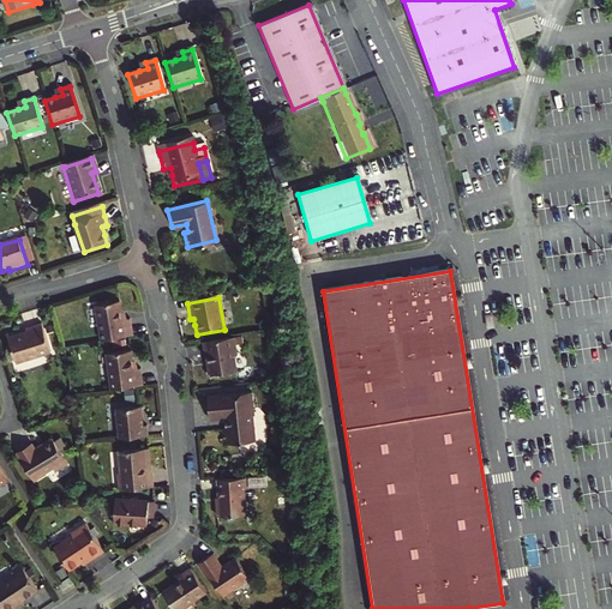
[(100,344),(131,338),(127,320),(121,321),(118,303),(94,308),(100,344)]
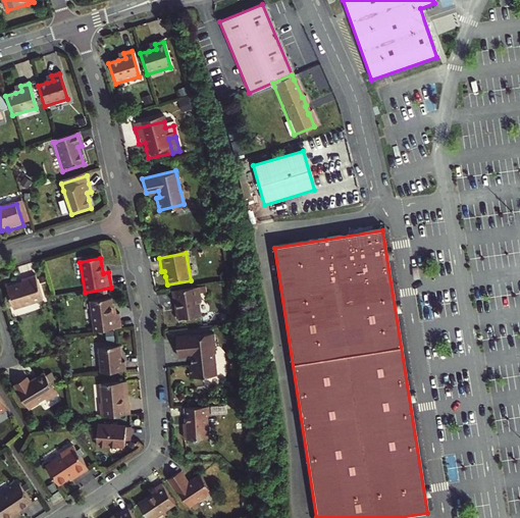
[(21,287),(6,291),(13,313),(43,304),(36,279),(20,285),(21,287)]
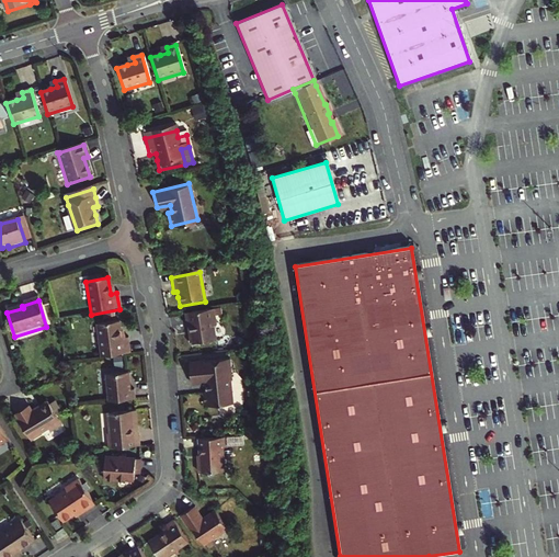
[(182,318),(183,330),(187,330),(189,337),(186,337),(189,349),(213,345),(210,331),(214,331),(212,314),(182,318)]
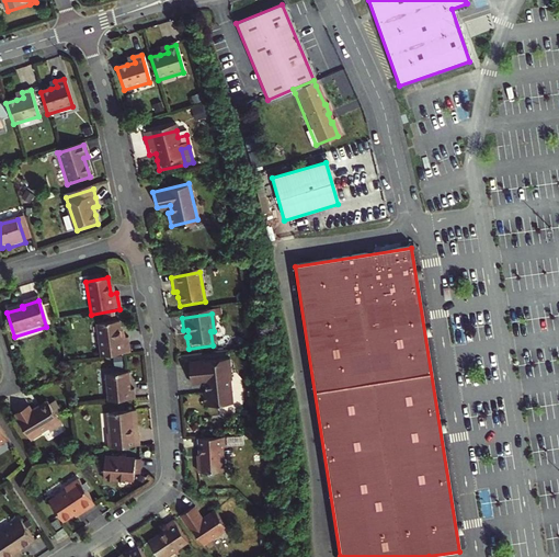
[(122,340),(118,324),(98,327),(102,359),(130,355),(128,339),(122,340)]
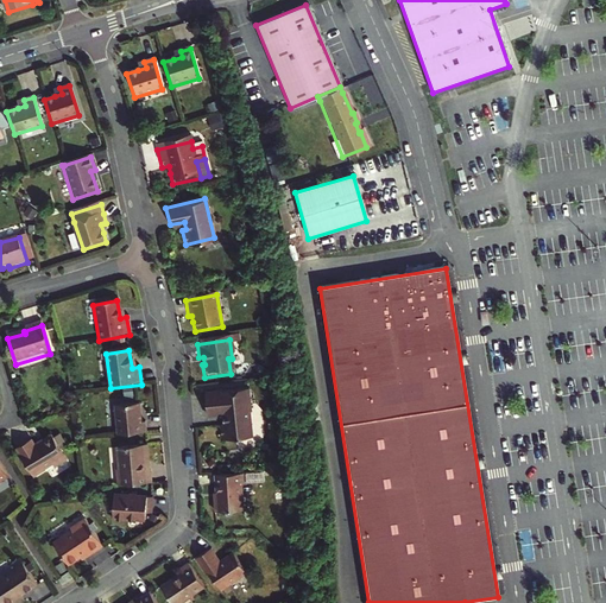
[(248,393),(204,398),(207,420),(219,419),(219,423),(223,421),(223,430),(220,430),(221,445),(238,444),(238,445),(242,445),(242,443),(248,443),(251,439),(248,416),(251,416),(248,393)]
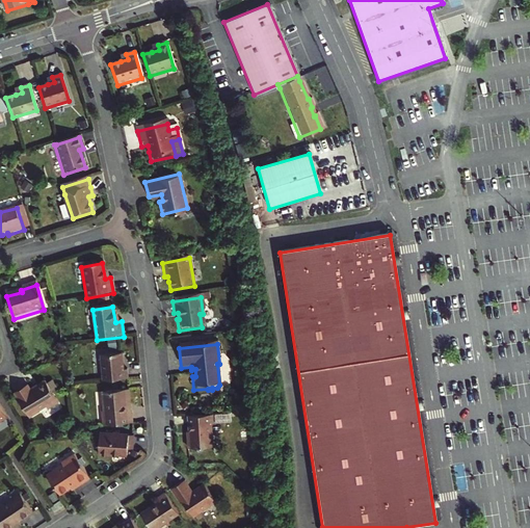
[(124,371),(123,355),(101,358),(104,383),(129,380),(128,371),(124,371)]
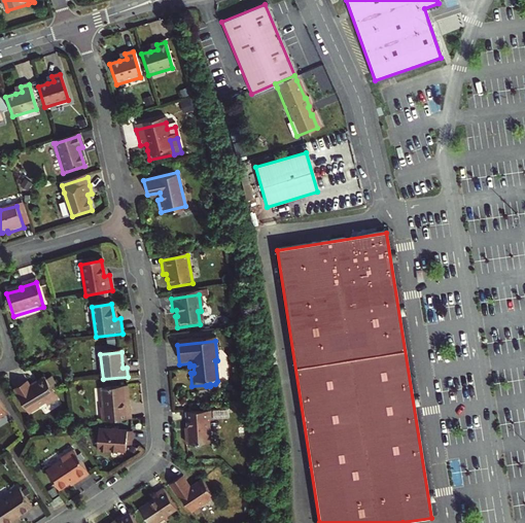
[(45,408),(56,401),(42,379),(28,388),(25,383),(12,391),(29,416),(39,410),(38,408),(43,405),(45,408)]
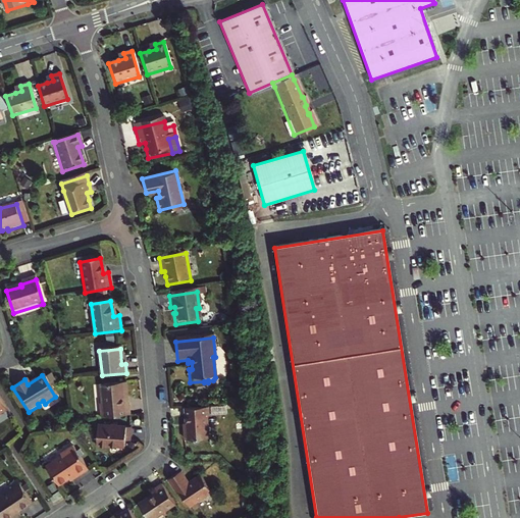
[(100,385),(101,397),(100,397),(102,420),(131,417),(130,407),(126,407),(125,395),(127,395),(126,383),(100,385)]
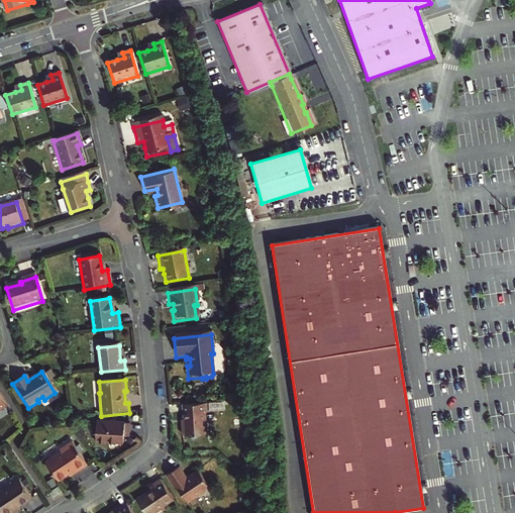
[(0,413),(8,409),(4,402),(0,395),(0,413)]
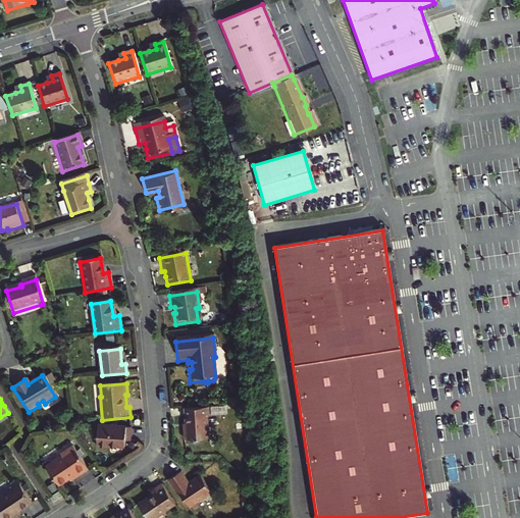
[(209,417),(208,409),(185,410),(186,429),(184,429),(184,442),(208,441),(207,418),(209,417)]
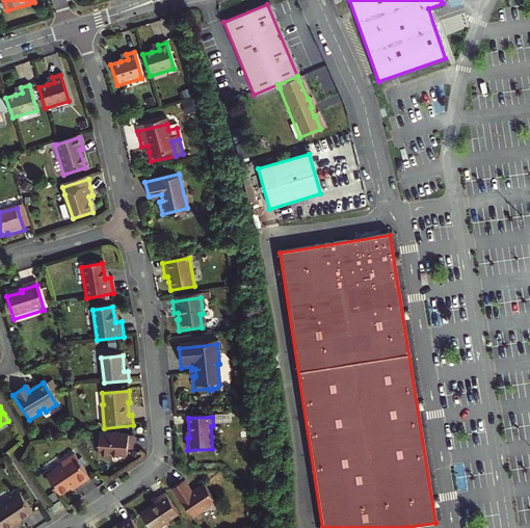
[(134,456),(136,443),(103,436),(99,458),(112,460),(112,459),(127,463),(129,455),(134,456)]
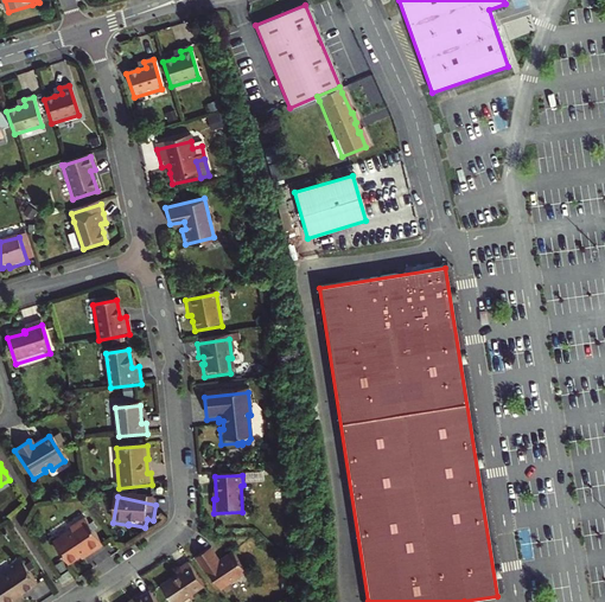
[(61,551),(91,532),(82,519),(67,529),(68,532),(53,542),(61,551)]
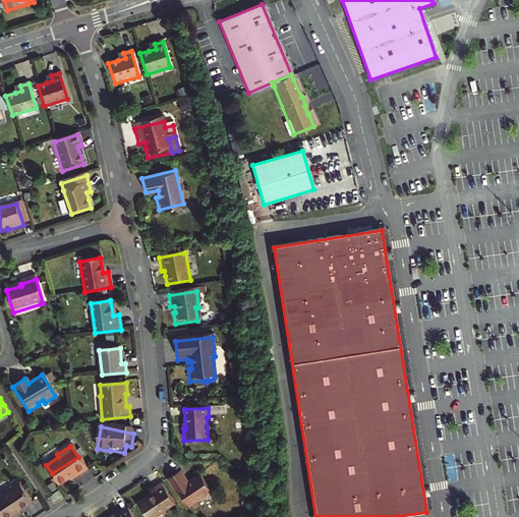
[(76,477),(87,470),(78,457),(52,473),(59,483),(68,477),(74,473),(76,477)]
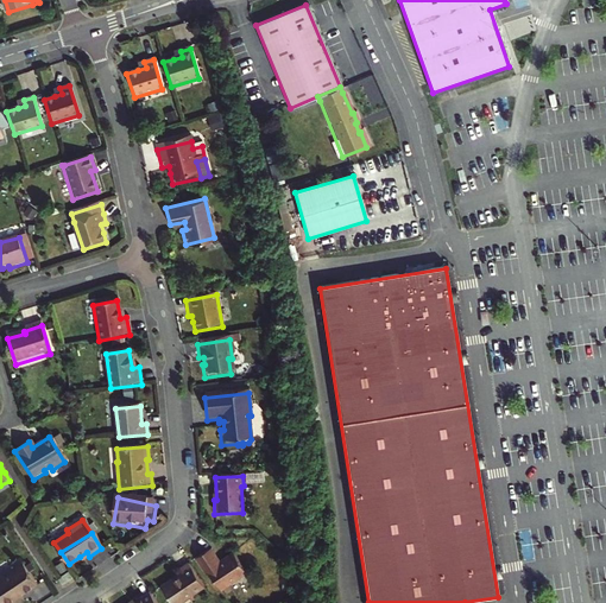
[(220,596),(247,578),(234,558),(220,567),(212,554),(197,564),(207,579),(209,578),(220,596)]
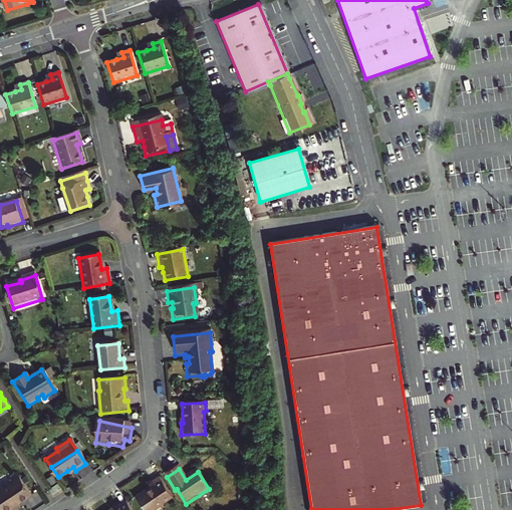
[(0,509),(13,509),(31,497),(19,479),(0,491),(0,509)]
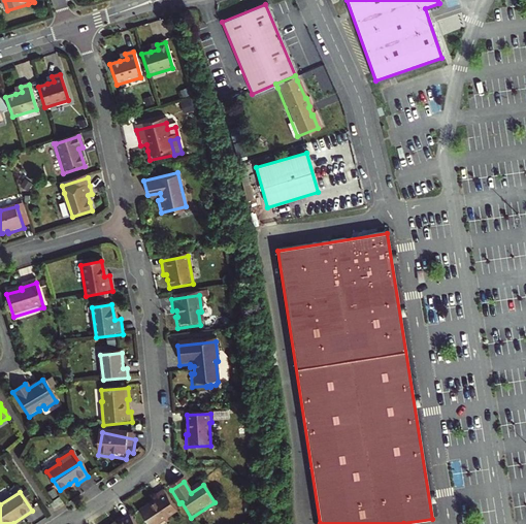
[(158,499),(138,513),(144,523),(169,523),(179,517),(163,492),(156,497),(158,499)]
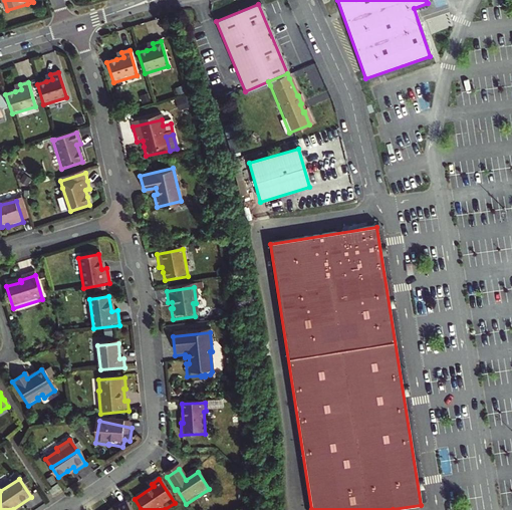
[(63,494),(57,486),(47,492),(53,501),(55,500),(63,494)]
